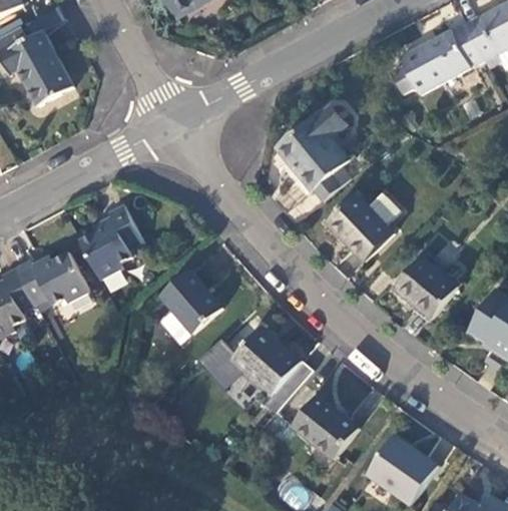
[(0,15),(21,4),(18,0),(0,0),(0,15)]
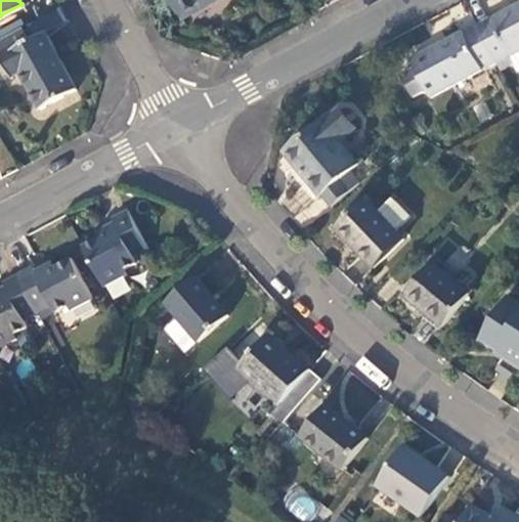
[(169,0),(179,17),(213,0),(169,0)]
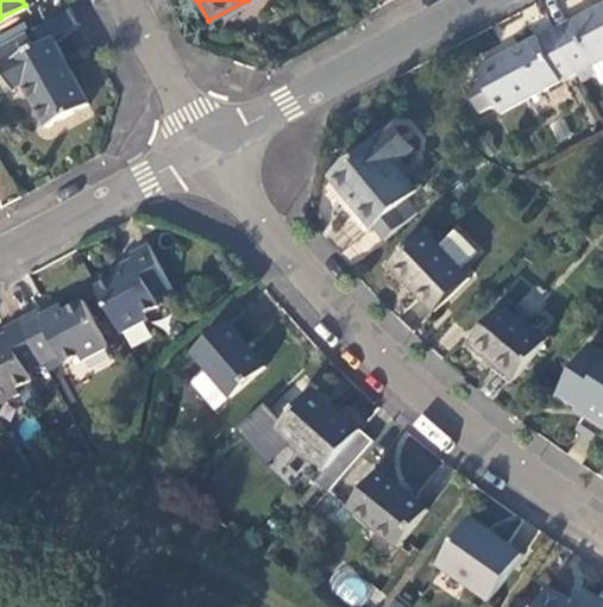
[(600,0),(550,26),(571,72),(576,80),(592,73),(588,63),(602,55),(602,0),(600,0)]
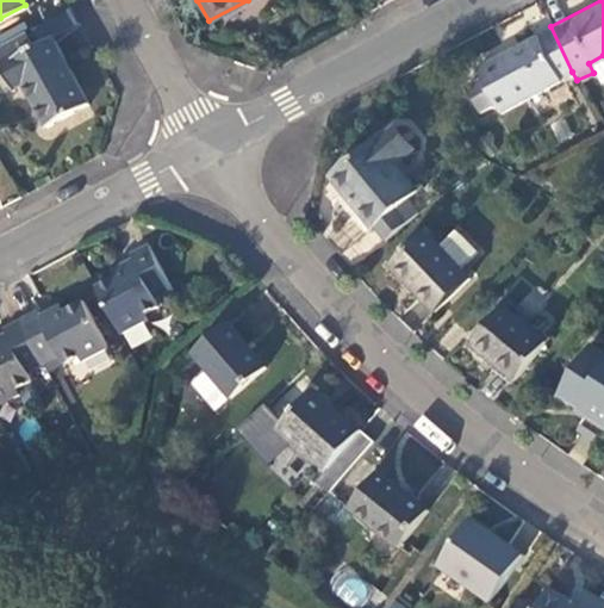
[(572,72),(550,26),(472,67),(477,76),(461,85),(474,111),(491,103),(496,111),(572,72)]
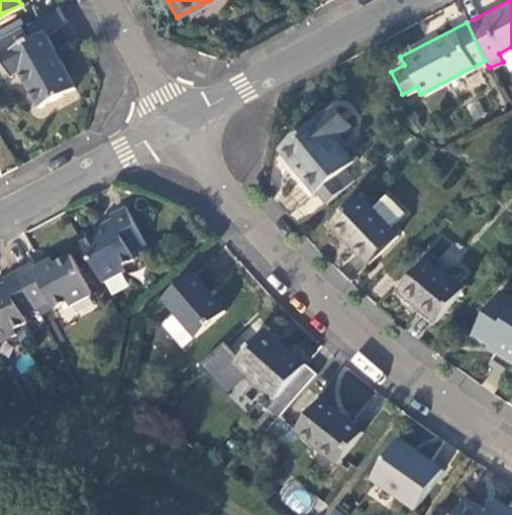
[(19,27),(0,36),(0,62),(6,73),(15,69),(36,108),(72,90),(41,32),(26,40),(19,27)]
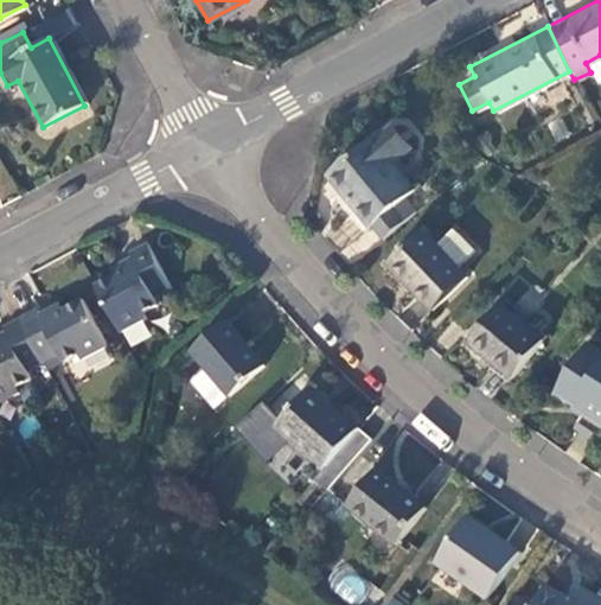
[(600,93),(590,99),(599,118),(600,116),(600,93)]
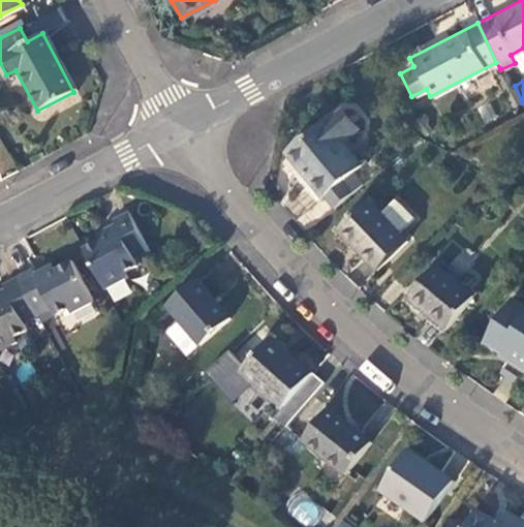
[(318,196),(329,208),(357,185),(347,173),(358,164),(340,143),(357,128),(341,110),(324,121),(321,119),(286,148),(310,177),(305,180),(317,196),(318,196)]
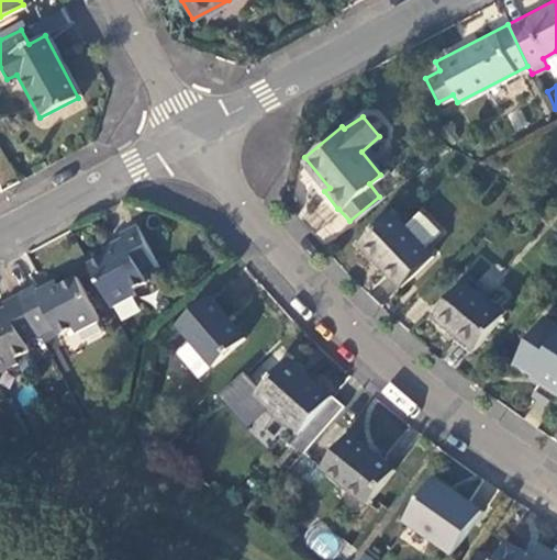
[(436,230),(416,211),(401,225),(387,211),(355,242),(397,286),(429,254),(420,245),(436,230)]
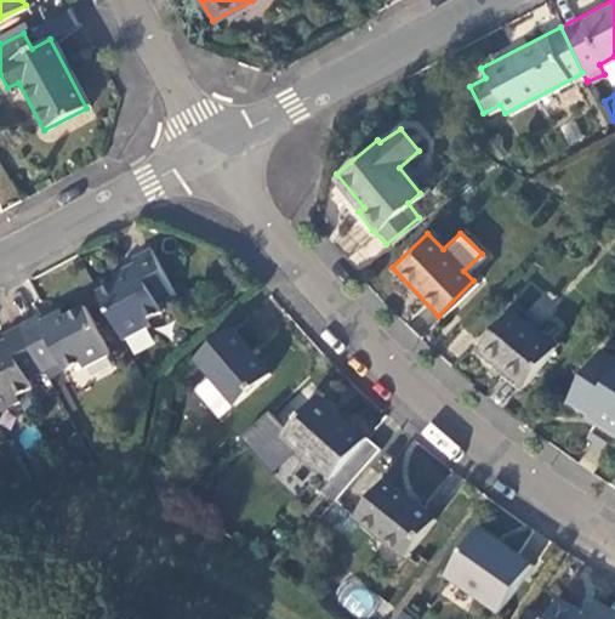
[(118,271),(89,285),(117,341),(147,324),(143,319),(158,310),(154,302),(170,293),(144,243),(125,253),(126,257),(115,265),(118,271)]
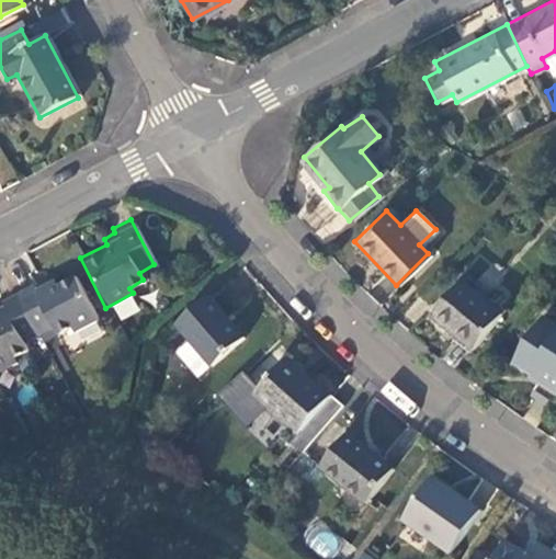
[(29,284),(12,293),(34,332),(49,326),(54,332),(68,326),(71,331),(94,319),(71,275),(48,289),(43,283),(31,289),(29,284)]
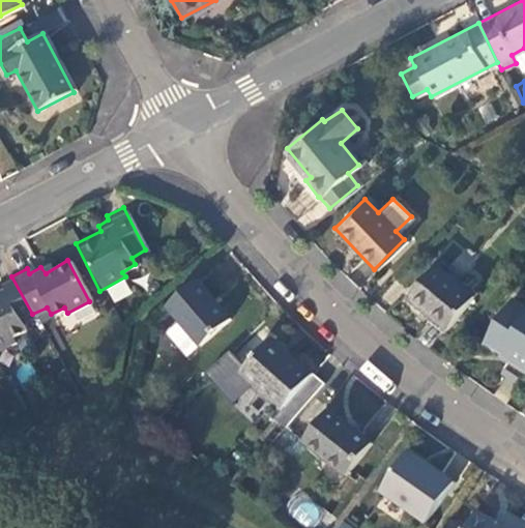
[(443,328),(471,295),(431,263),(404,295),(443,328)]
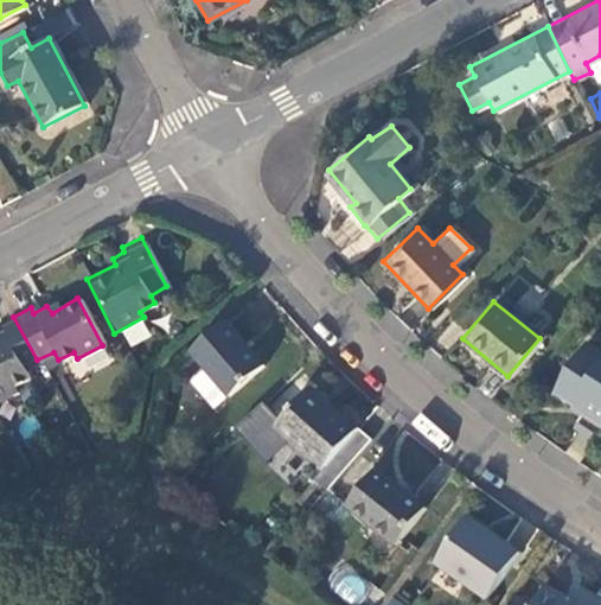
[(0,399),(13,393),(11,387),(25,380),(21,368),(37,360),(13,317),(0,324),(0,331),(0,399)]
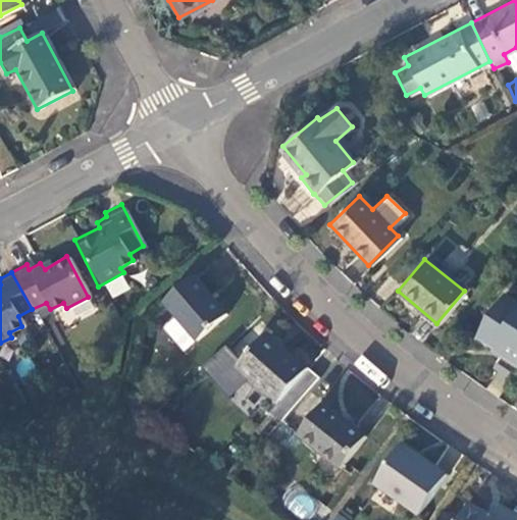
[(223,313),(190,274),(158,300),(194,339),(223,313)]
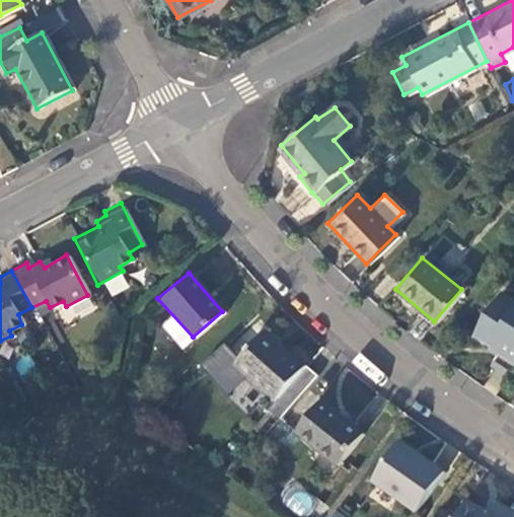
[(513,362),(513,299),(500,290),(471,334),(489,345),(492,340),(500,345),(496,351),(513,362)]
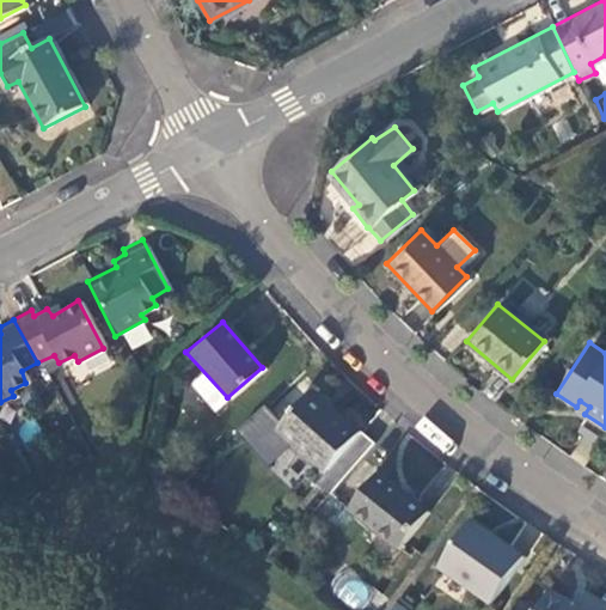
[(322,495),(368,441),(355,431),(352,437),(323,409),(326,404),(308,390),(271,429),(319,471),(308,483),(322,495)]
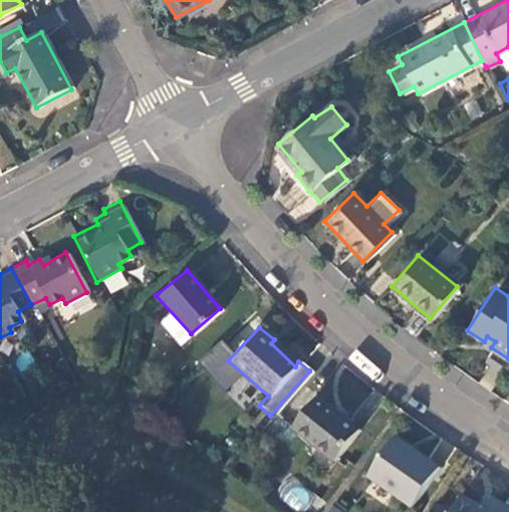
[(295,366),(298,361),(274,339),(271,343),(295,366)]
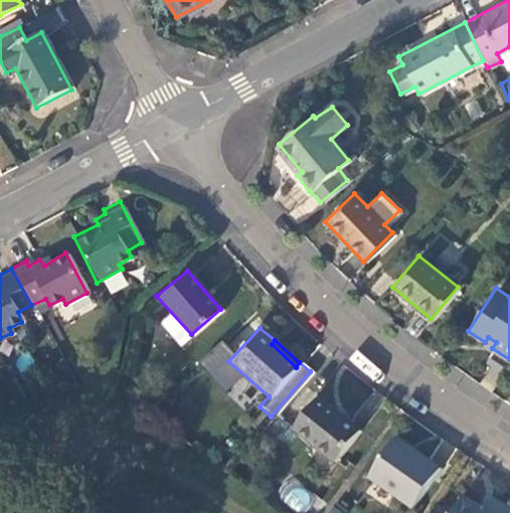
[(356,431),(315,397),(291,426),(332,461),(356,431)]
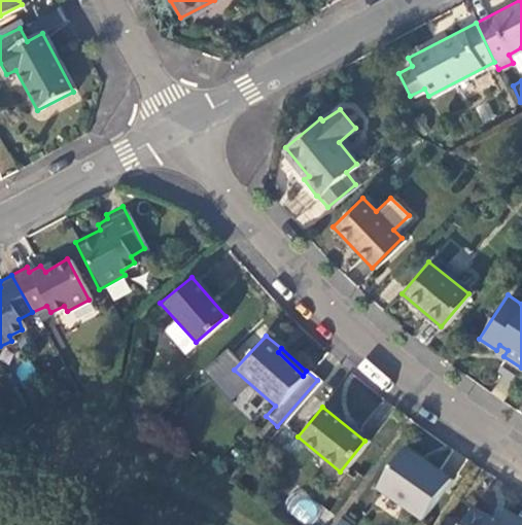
[(418,519),(447,478),(402,446),(374,487),(418,519)]
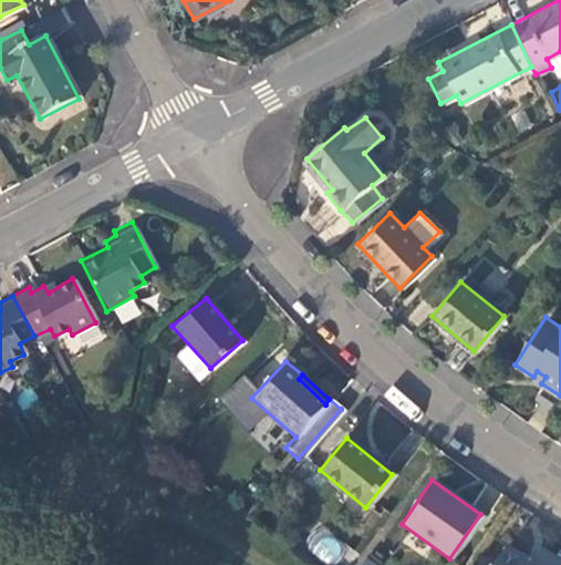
[(326,564),(342,545),(314,524),(299,544),(326,564)]
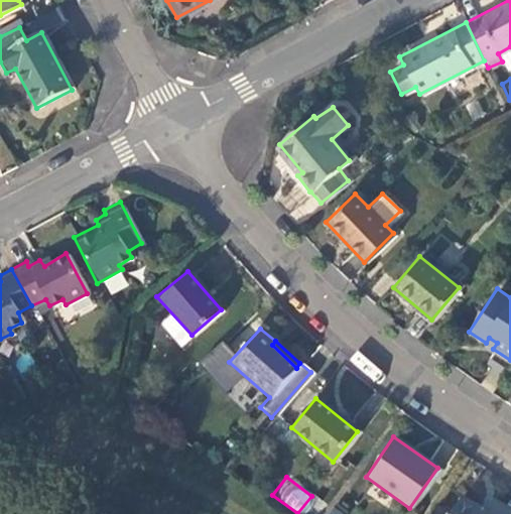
[(479,506),(460,496),(449,513),(485,513),(478,509),(479,506)]
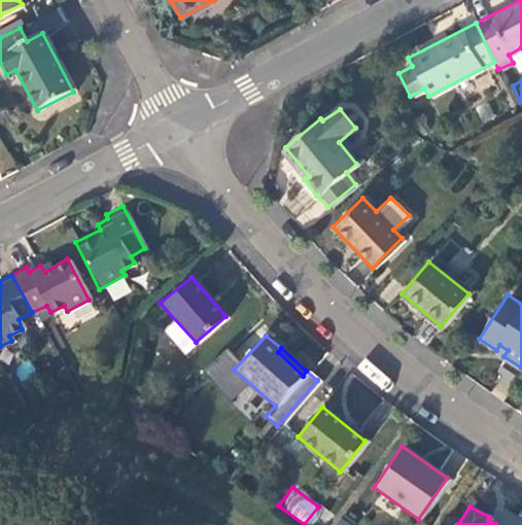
[(347,524),(349,523),(334,514),(325,524),(347,524)]
